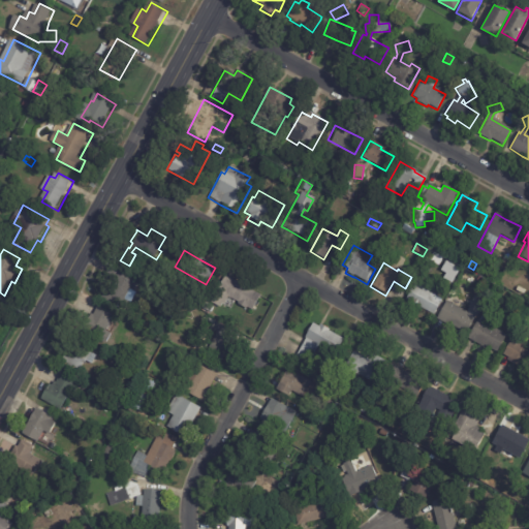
[(103,288),(111,292),(117,281),(106,276),(112,266),(138,281),(132,292),(134,292),(123,313),(98,300),(103,288)]
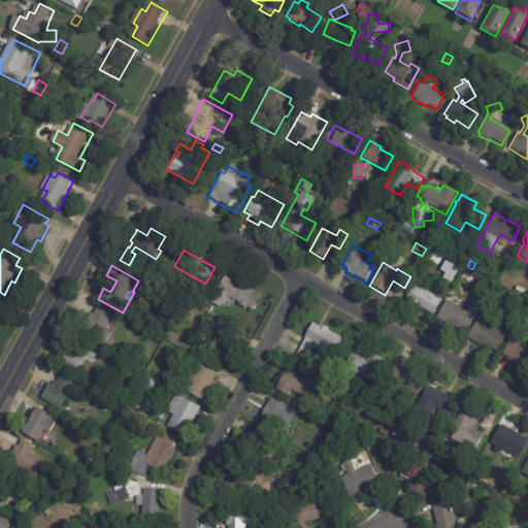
[(228,277),(235,283),(237,279),(245,285),(243,287),(259,295),(251,309),(246,307),(244,310),(235,305),(236,302),(227,297),(221,308),(208,301),(223,275),(228,277)]
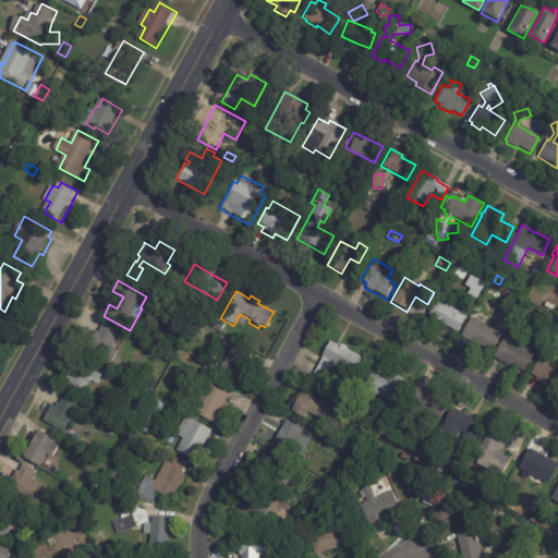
[(505,291),(510,294),(507,300),(501,296),(505,291)]
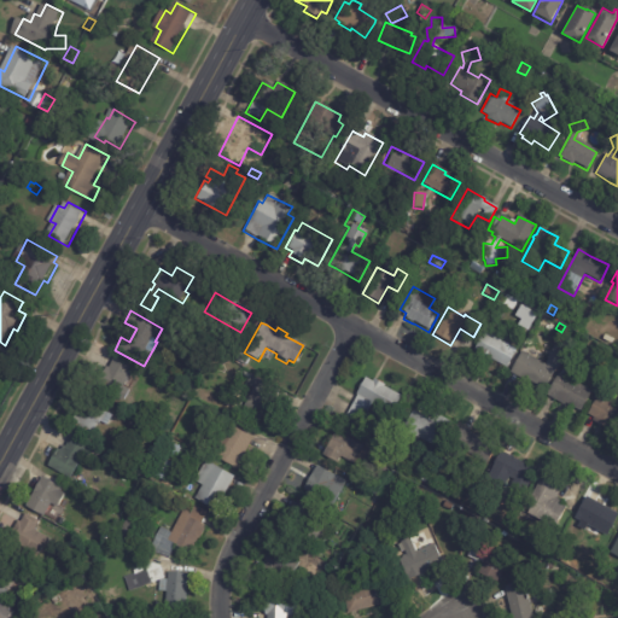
[(481,359),(479,357),(481,354),(474,351),(484,331),(493,336),(491,338),(516,350),(506,368),(489,360),(489,362),(481,359)]
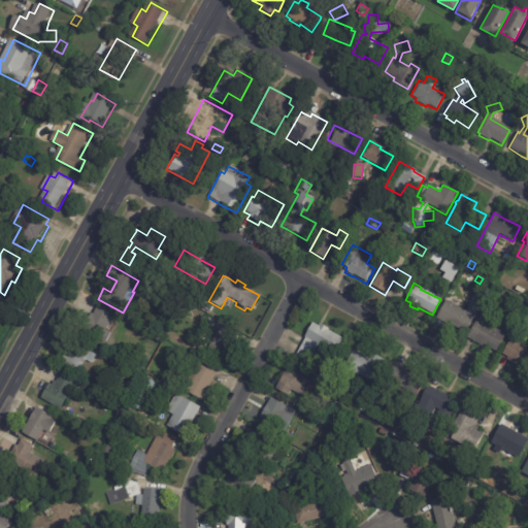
[(450,325),(449,325),(448,327),(433,319),(443,300),(472,316),(464,332),(450,325)]
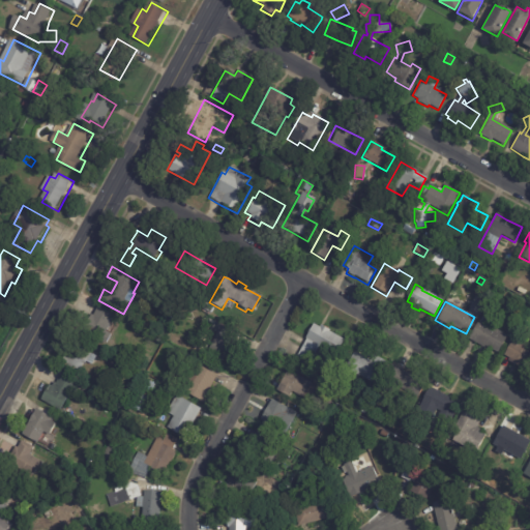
[(205,304),(212,308),(209,315),(202,310),(205,304)]
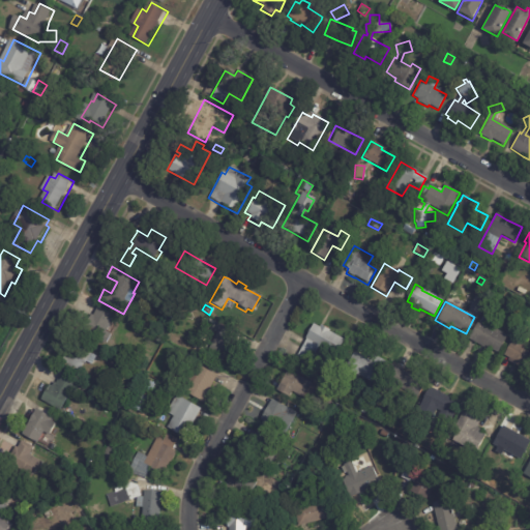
[(98,308),(113,317),(104,331),(109,335),(108,336),(114,341),(112,345),(106,341),(102,346),(80,331),(89,315),(91,316),(96,306),(98,308)]
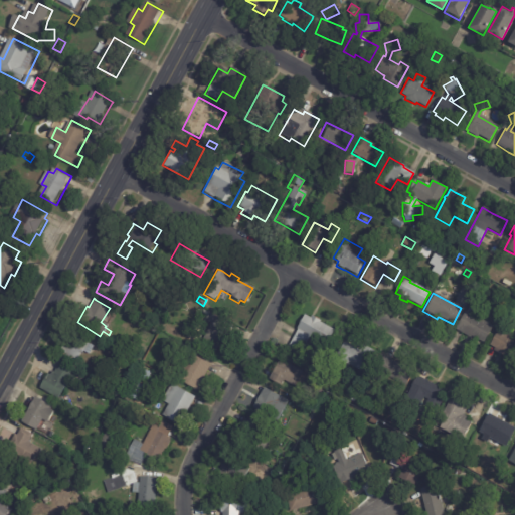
[(205,309),(202,315),(196,312),(199,306),(205,309)]
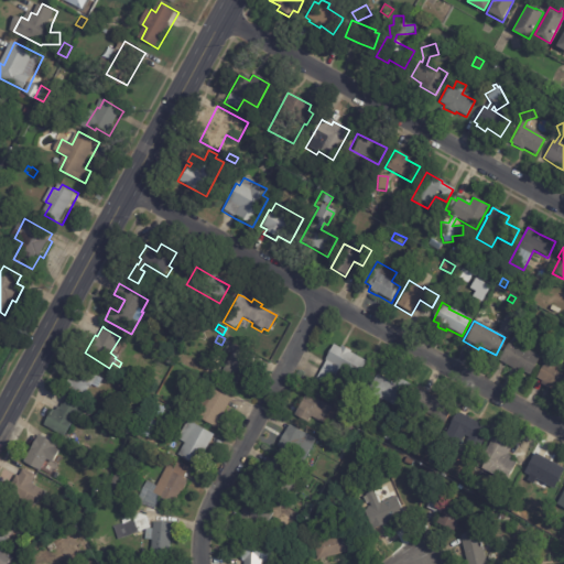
[(513,369),(513,368),(512,369),(497,361),(508,340),(510,342),(512,338),(524,344),(522,348),(539,357),(529,377),(513,369)]
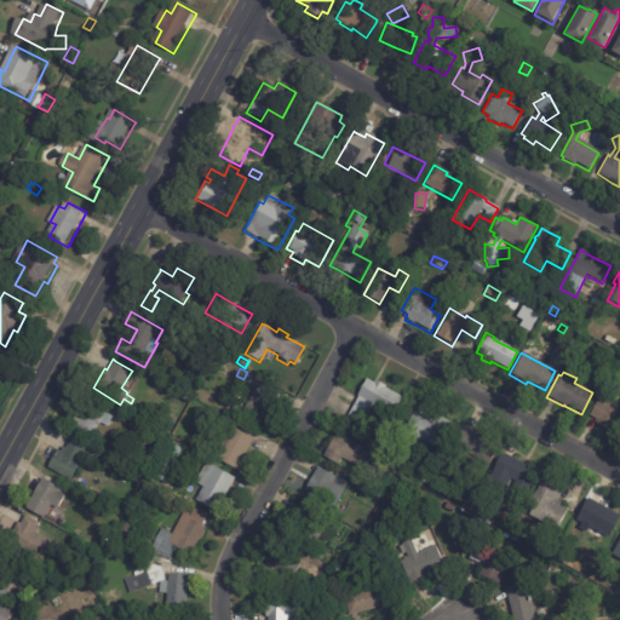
[(274,399),(256,429),(237,417),(245,405),(240,401),(250,388),(246,385),(251,377),(277,392),(274,399)]
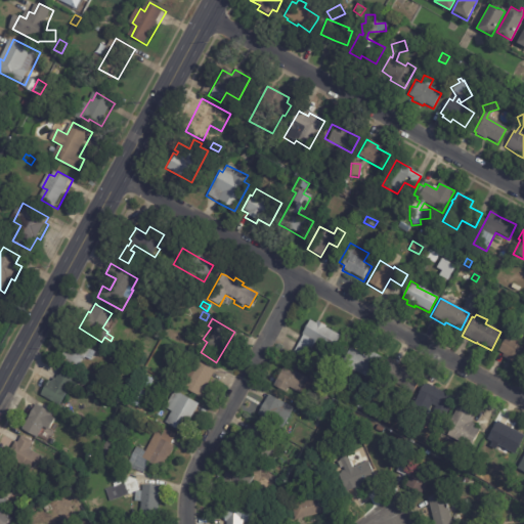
[(314,324),(315,324),(317,322),(324,328),(339,337),(331,350),(325,347),(323,350),(315,344),(316,343),(314,342),(309,350),(314,353),(305,369),(289,358),(303,336),(301,334),(309,321),(314,324)]
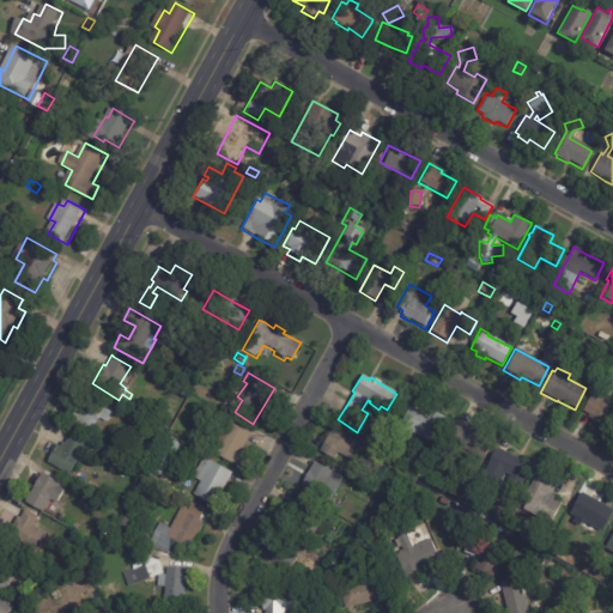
[(85,389),(107,402),(103,410),(109,413),(104,423),(97,419),(90,434),(67,422),(85,389)]
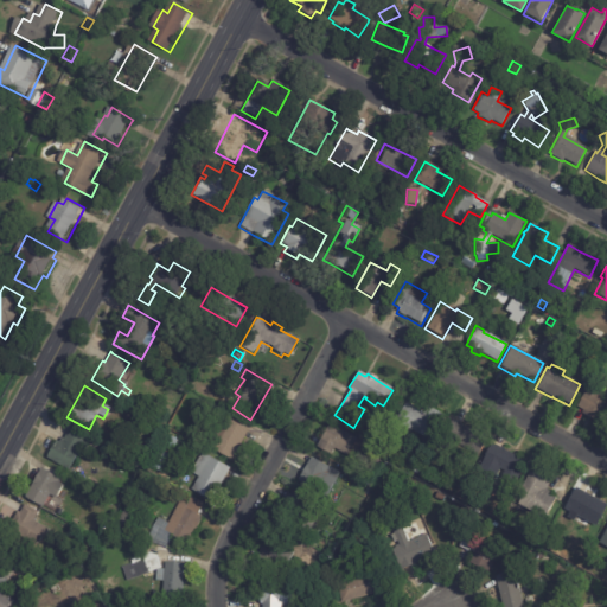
[(590,420),(580,414),(582,410),(576,407),(587,388),(606,398),(604,401),(606,402),(606,422),(600,419),(598,423),(590,420)]
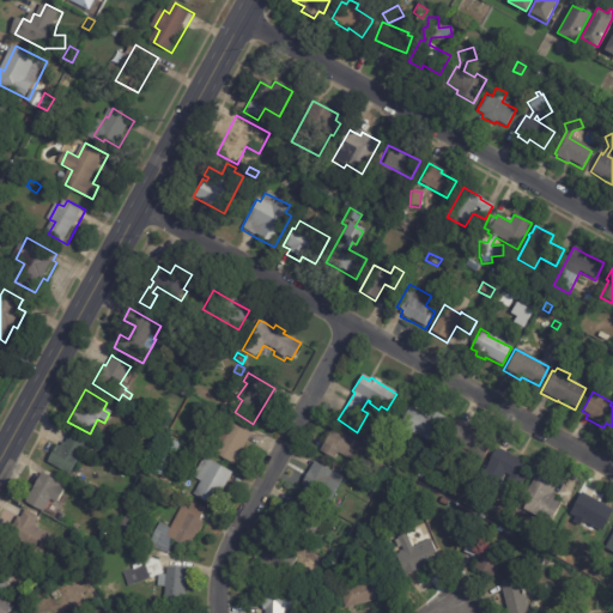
[(423,395),(424,396),(419,410),(411,406),(417,393),(423,395)]
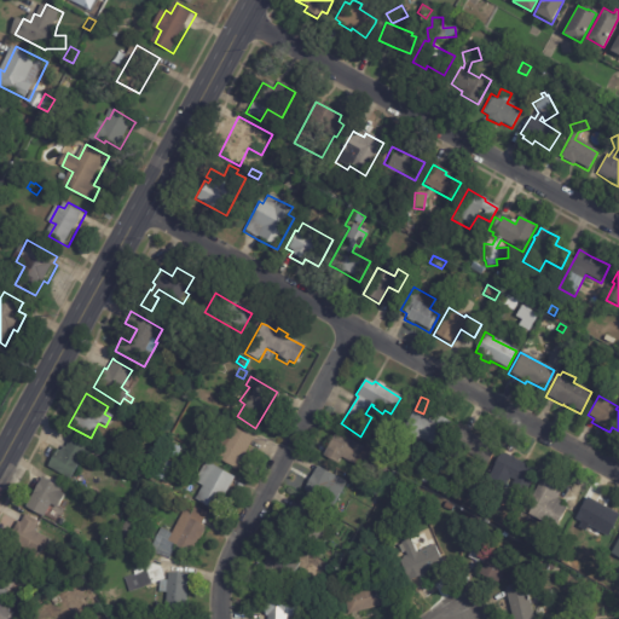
[(420,416),(429,422),(434,416),(451,426),(437,451),(418,440),(414,449),(399,441),(405,433),(401,431),(412,412),(420,416)]
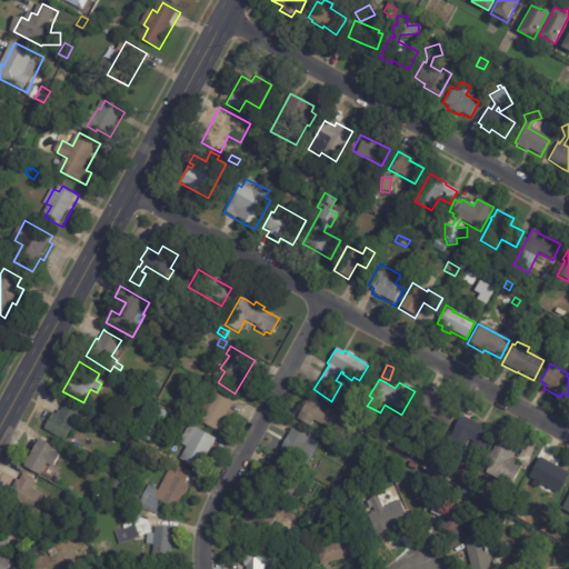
[(218,398),(231,405),(229,409),(232,410),(228,420),(223,419),(217,433),(195,422),(209,393),(218,398)]
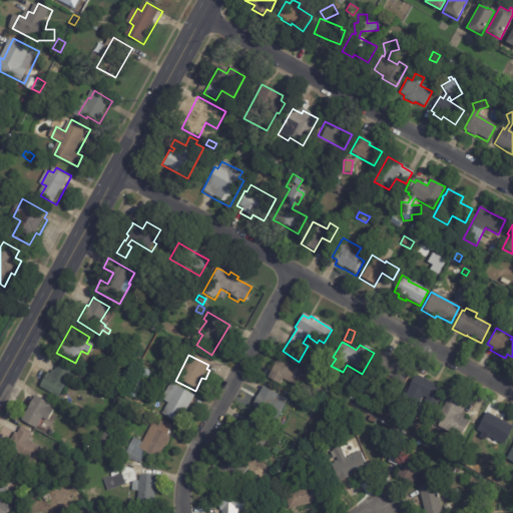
[(384,357),(410,372),(402,386),(381,374),(377,381),(369,376),(381,355),(384,357)]
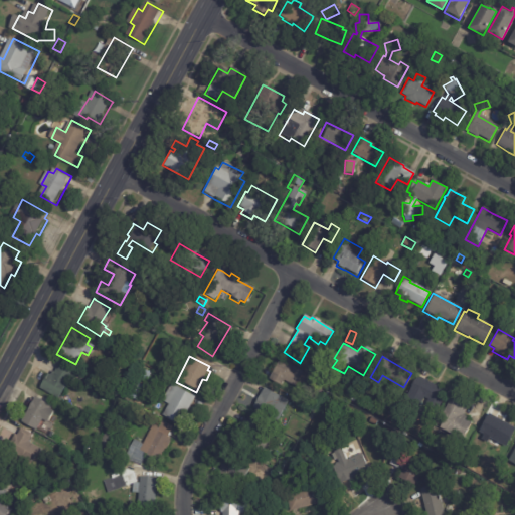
[(298,389),(283,381),(280,387),(268,380),(279,360),(285,363),(285,362),(290,364),(289,366),(306,375),(298,389)]
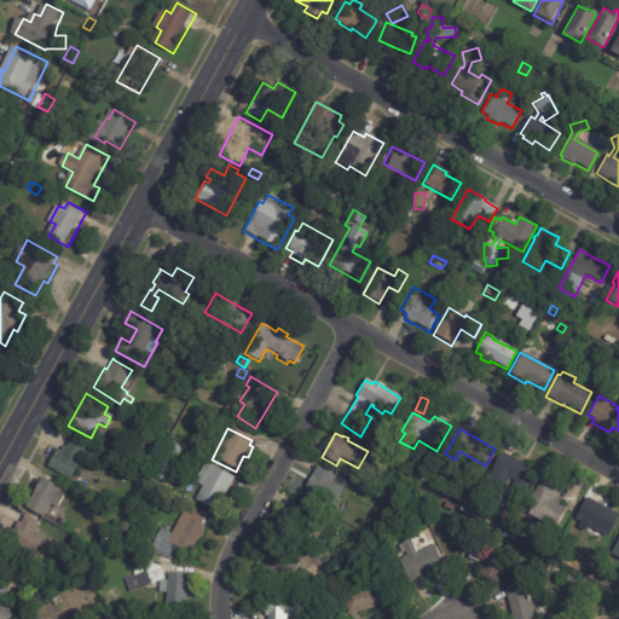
[(74,437),(99,451),(92,464),(81,458),(69,481),(47,470),(57,452),(61,455),(63,450),(64,450),(73,437),(74,437)]
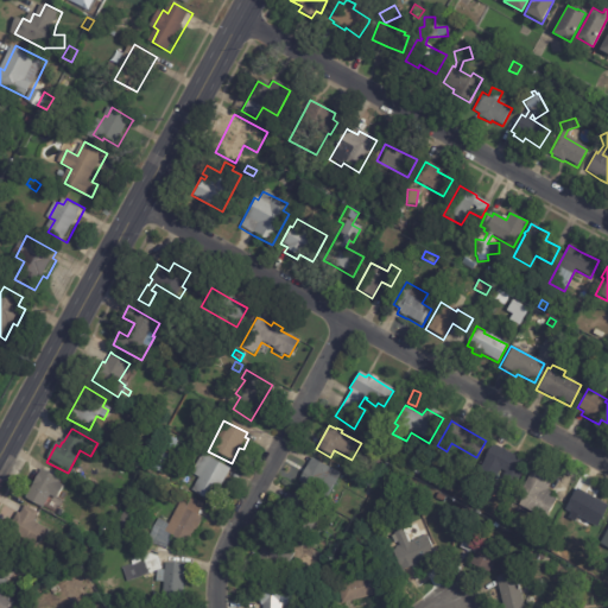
[(168,438),(177,444),(160,475),(151,470),(152,468),(147,466),(152,458),(156,460),(168,438)]
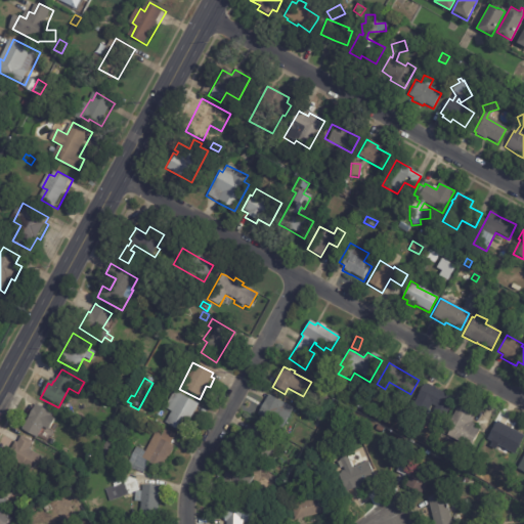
[(425,385),(443,395),(445,392),(453,396),(452,399),(454,400),(446,416),(416,398),(424,384),(425,385)]
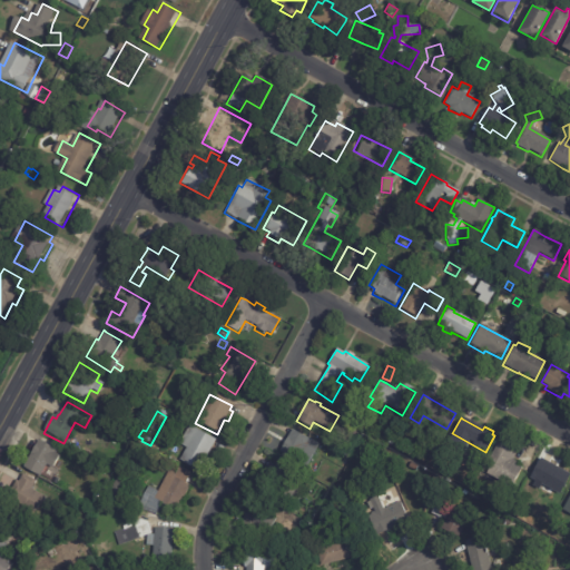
[(215,441),(195,473),(177,462),(185,449),(177,444),(189,425),(215,441)]
